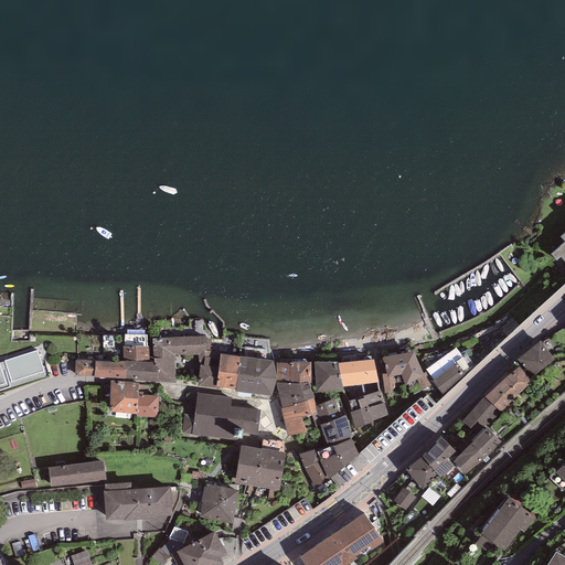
[(564,238),(564,240),(551,253),(563,266),(564,263),(564,231),(562,235),(564,238)]
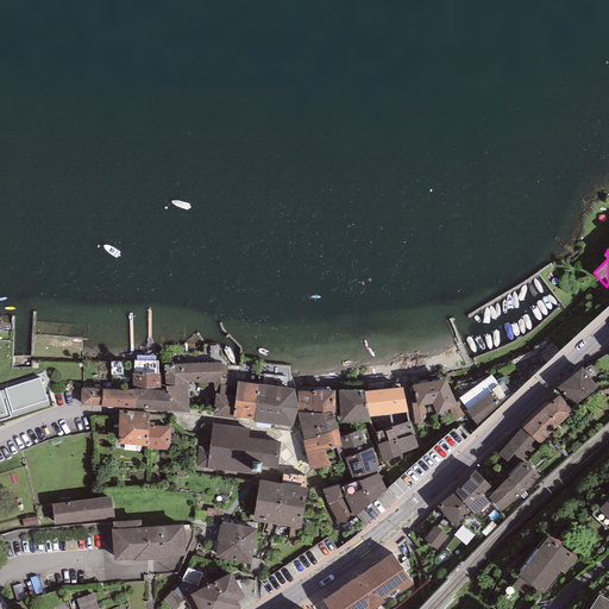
[(538,352),(545,365),(557,355),(550,345),(538,352)]
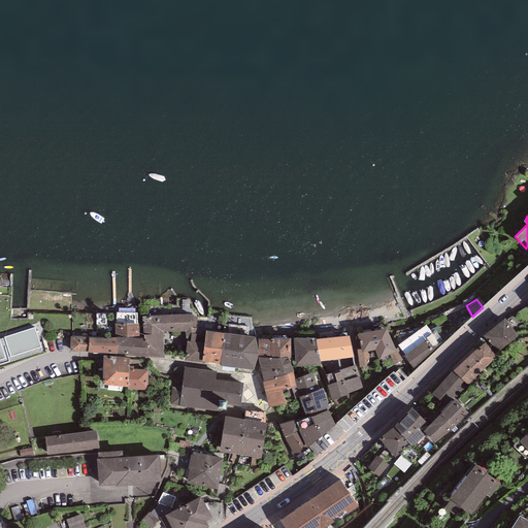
[(137,312),(117,312),(117,324),(114,324),(116,337),(117,337),(139,338),(139,324),(137,324),(137,312)]
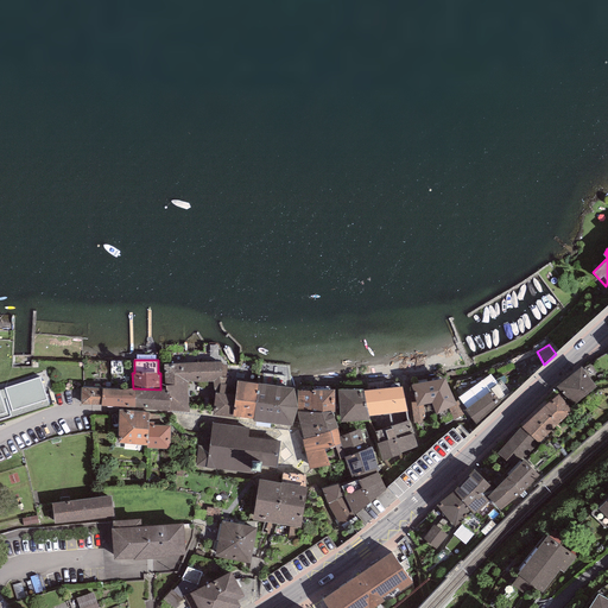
[(164,363),(166,390),(166,393),(170,393),(170,411),(189,412),(187,382),(214,381),(215,393),(213,416),(228,417),(230,394),(226,394),(227,366),(222,365),(222,362),(164,363)]
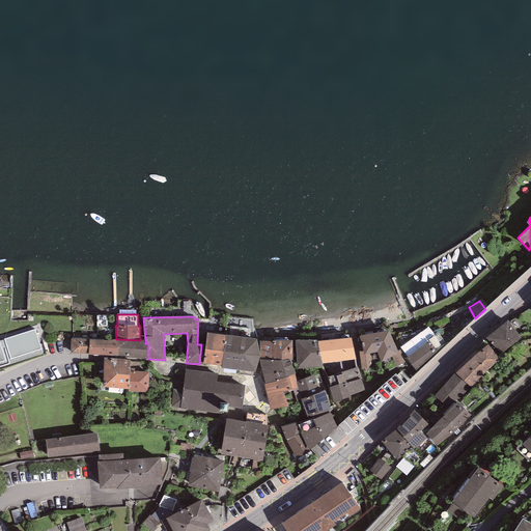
[(507,320),(485,338),(500,356),(522,338),(507,320)]
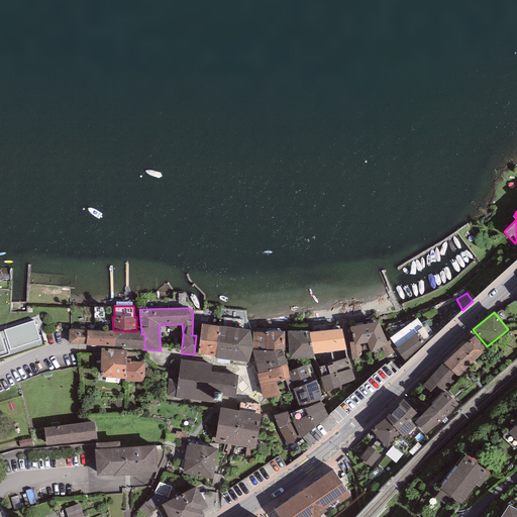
[(417,318),(390,338),(391,340),(397,347),(395,348),(397,351),(404,360),(432,334),(417,318)]
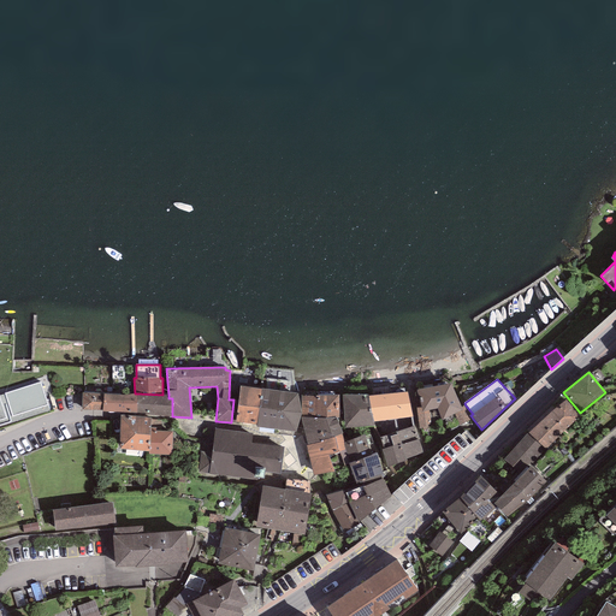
[(0,427),(49,412),(40,381),(0,394),(0,427)]
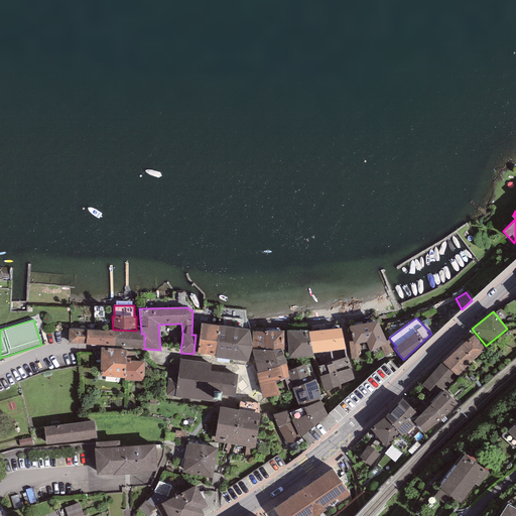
[(377,321),(349,326),(354,342),(349,342),(351,360),(362,359),(360,344),(367,343),(370,353),(381,347),(387,344),(386,341),(377,321)]
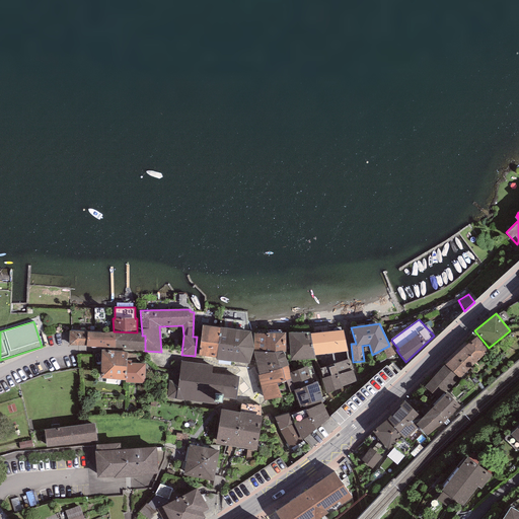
[(220,327),(203,325),(199,356),(216,358),(220,327)]
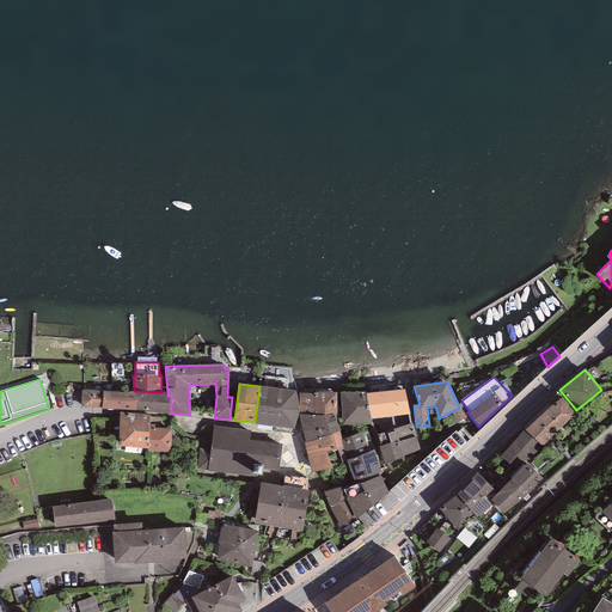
[(295,391),(259,386),(255,422),(255,424),(293,429),(299,412),(299,408),(295,391)]
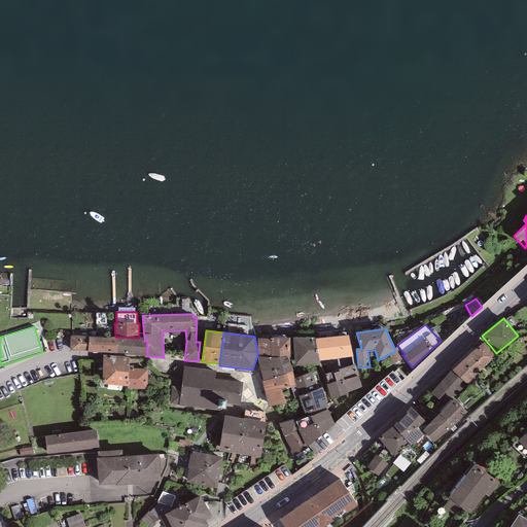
[(349,335),(316,339),(320,361),(353,356),(349,335)]
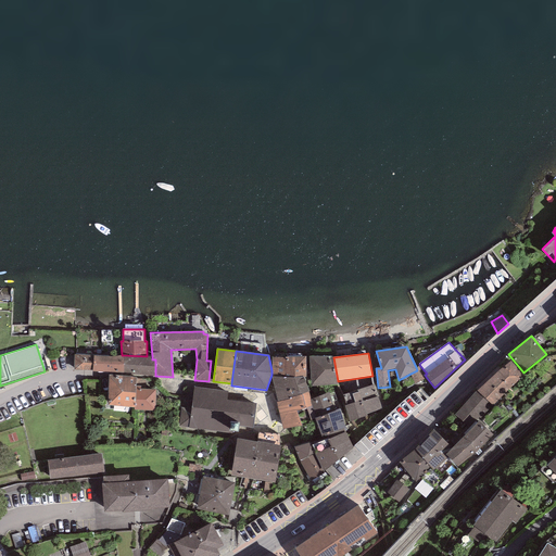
[(93,355),(74,354),(74,369),(92,370),(93,355)]
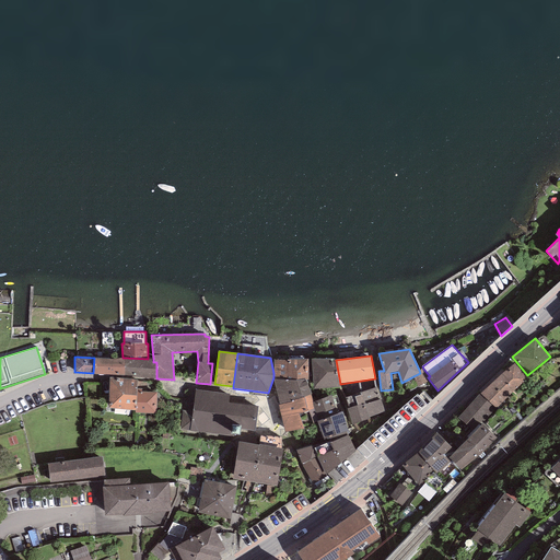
[(113,359),(94,358),(93,373),(93,374),(124,376),(124,358),(123,358),(113,359)]
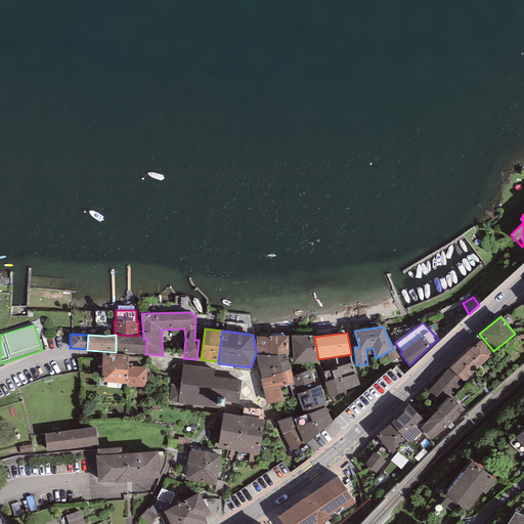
[(138,336),(116,335),(116,352),(146,354),(146,339),(143,339),(143,336),(138,336)]
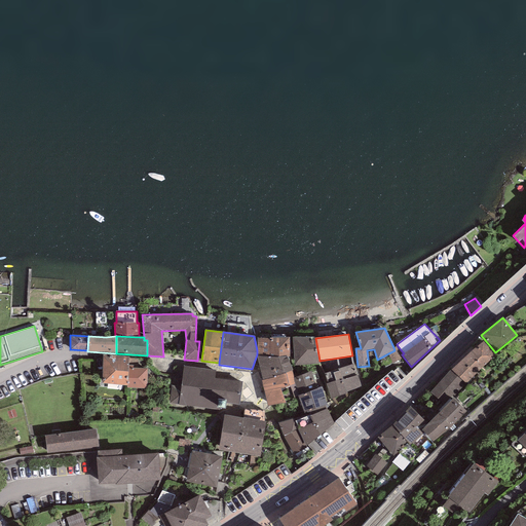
[(290,337),(269,338),(269,357),(287,357),(290,357),(290,337)]
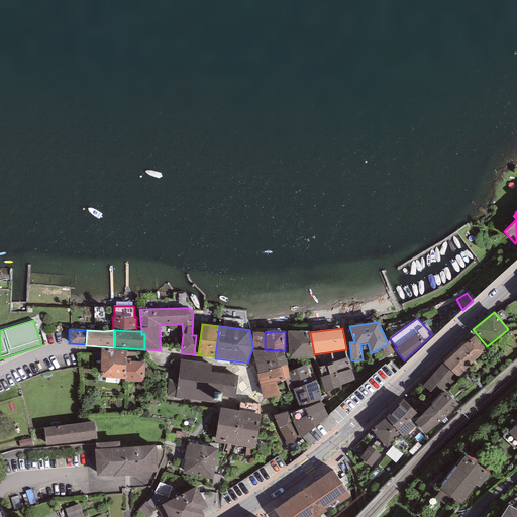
[(307,331),(288,331),(290,359),(312,357),(314,357),(314,354),(310,332),(310,331),(307,331)]
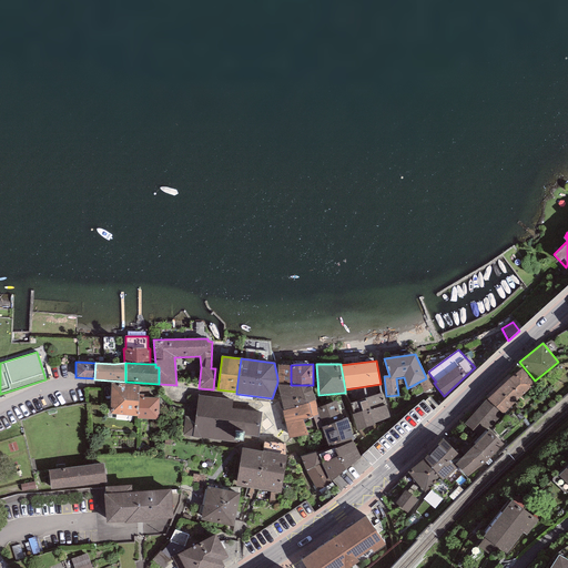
[(291,365),(279,365),(277,385),(291,385),(291,365)]
